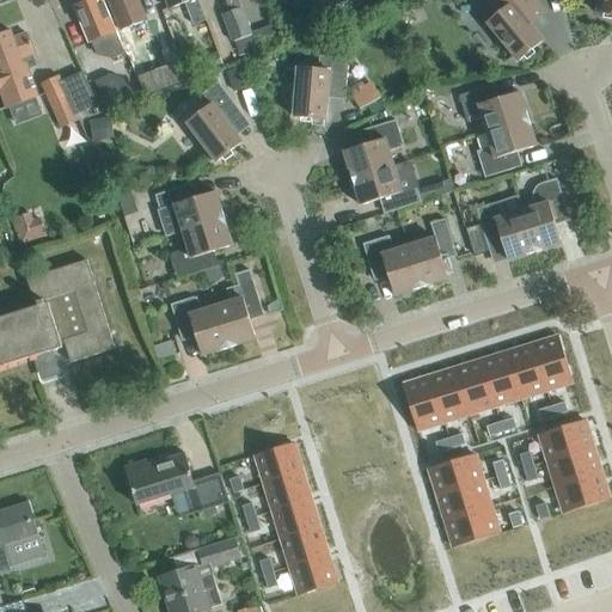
[(114,57),(124,53),(102,0),(92,0),(74,7),(90,42),(104,37),(114,57)]
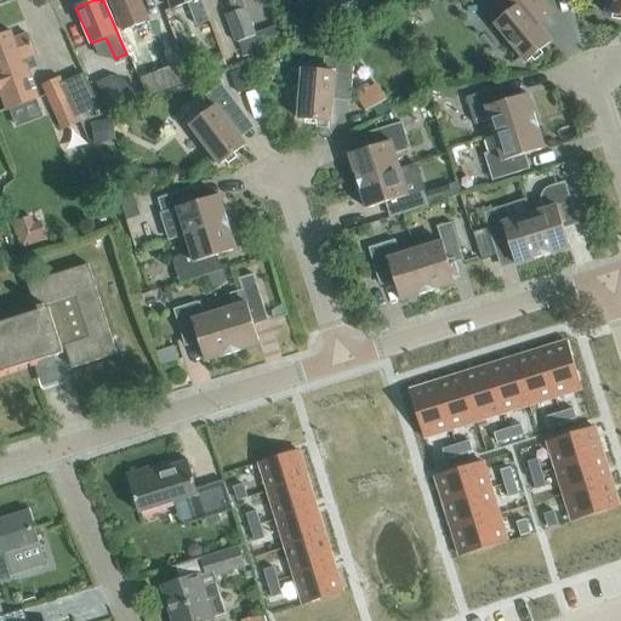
[(135,27),(149,21),(141,0),(109,0),(132,55),(144,50),(135,27)]
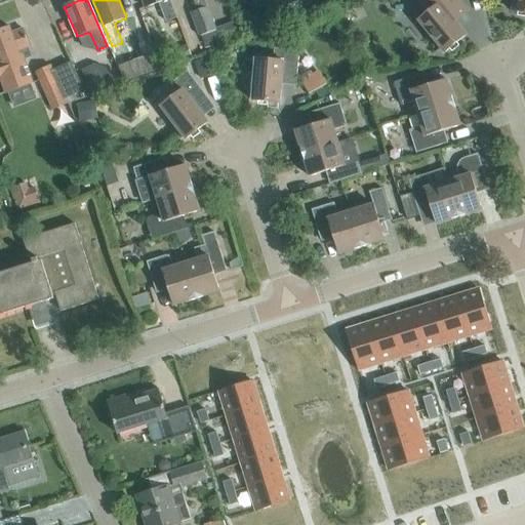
[(166,22),(176,17),(170,0),(142,0),(145,7),(159,2),(166,22)]
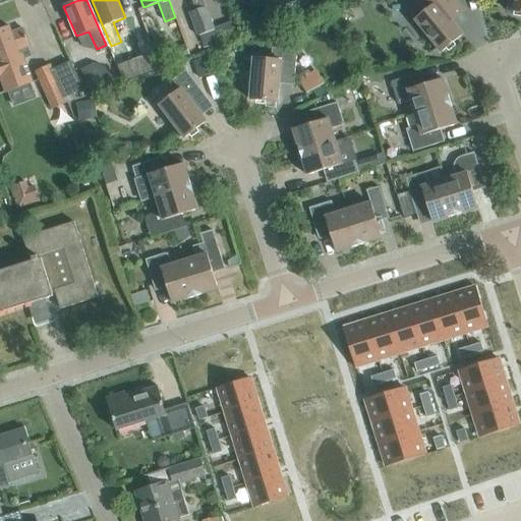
[(214,30),(215,30),(203,0),(192,0),(196,10),(189,12),(198,36),(199,35),(214,30)]
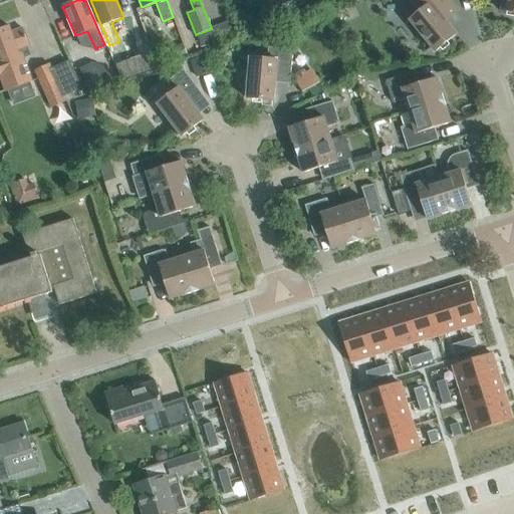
[(452,5),(447,0),(415,0),(423,9),(410,20),(435,51),(457,34),(441,14),(452,5)]
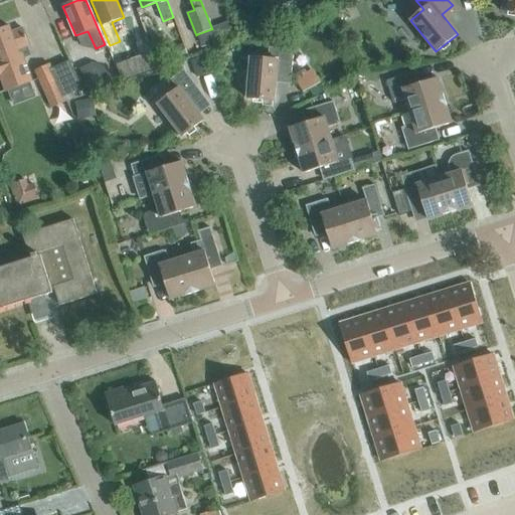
[(514,0),(503,0),(502,10),(514,12),(514,0)]
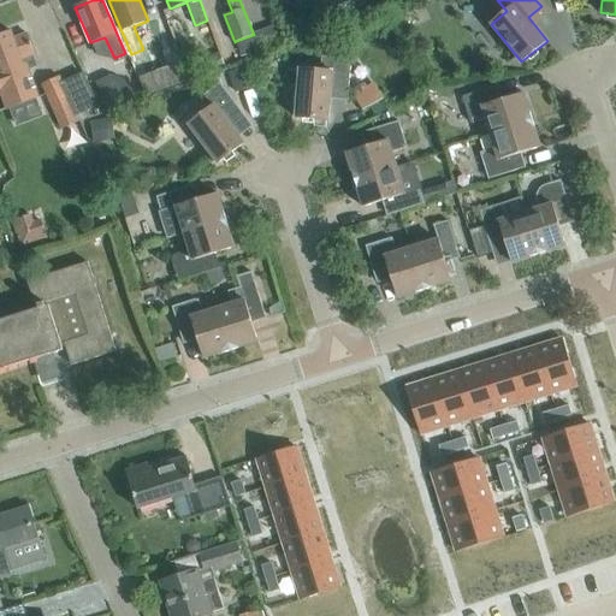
[(307,22),(314,36),(329,29),(323,15),(307,22)]
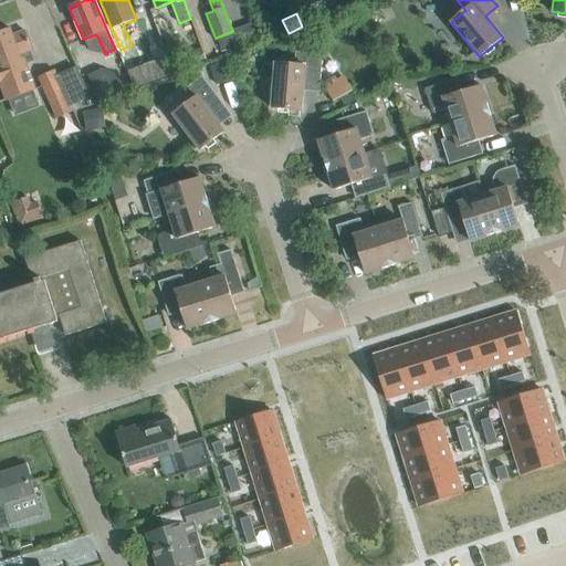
[(263,43),(255,22),(244,27),(252,46),(263,43)]
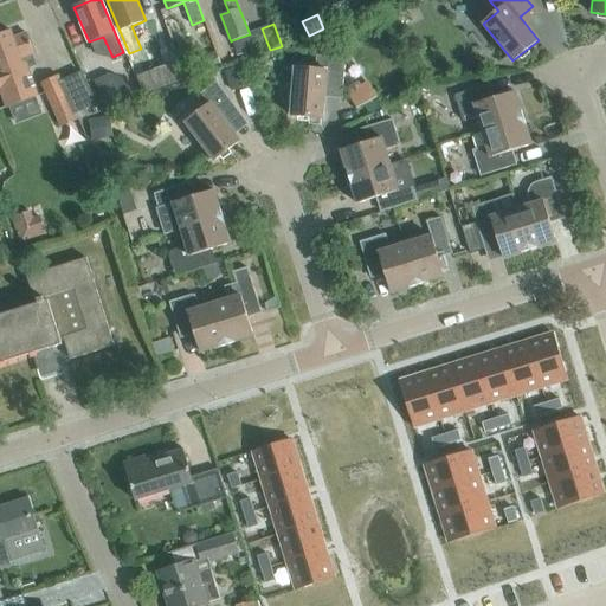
[(270,50),(262,28),(250,32),(258,55),(270,50)]
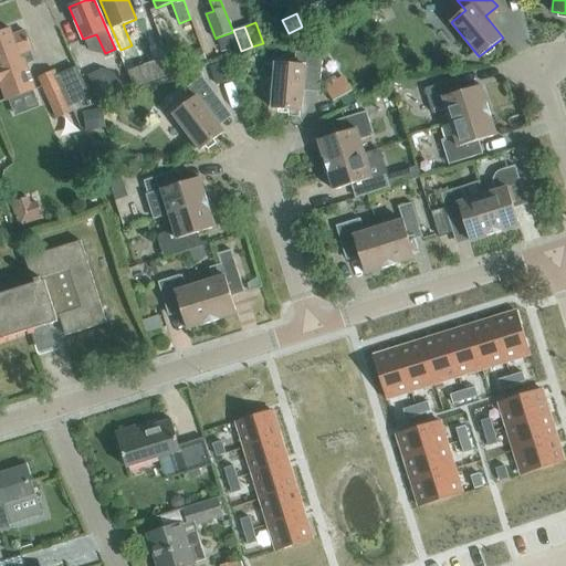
[(34,61),(31,51),(32,50),(25,31),(12,35),(10,29),(0,32),(0,86),(1,86),(7,101),(35,90),(34,88),(32,90),(22,65),(34,61)]
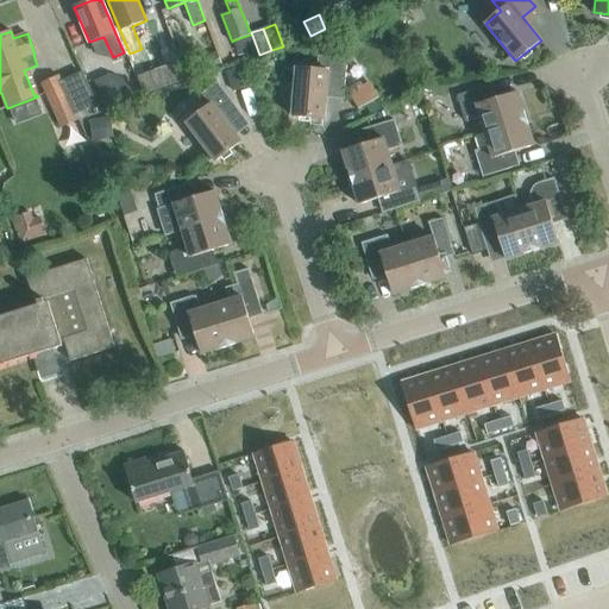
[(239,56),(255,50),(250,35),(233,41),(239,56)]
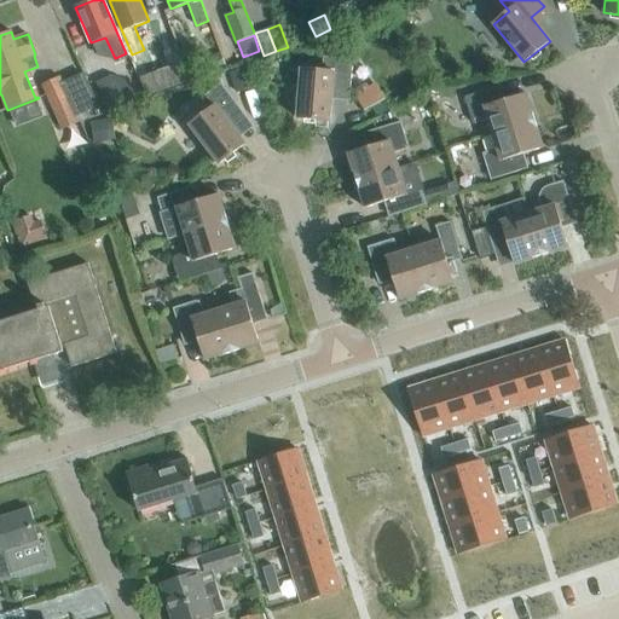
[(144,50),(132,55),(137,65),(154,58),(149,47),(144,50)]
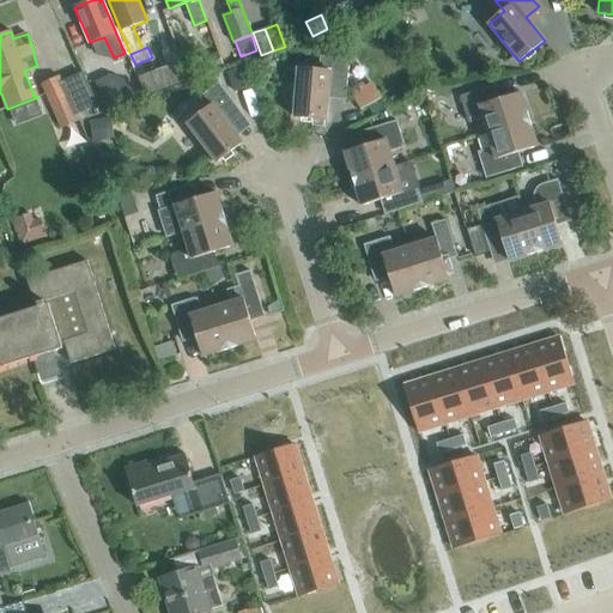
[(205,71),(223,65),(219,53),(201,59),(205,71)]
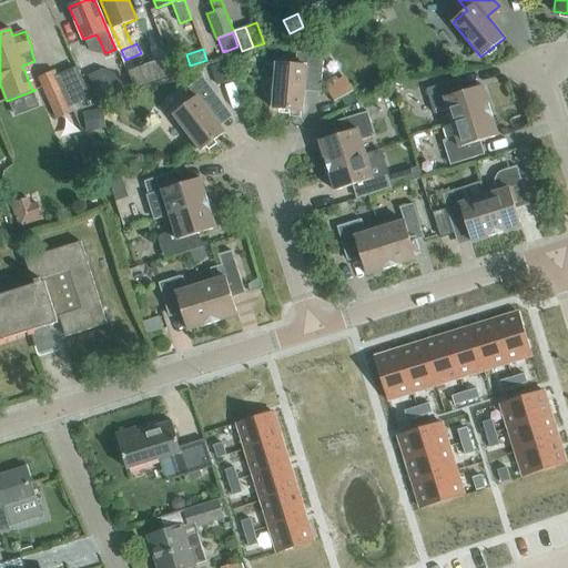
[(305,83),(322,84),(325,54),(297,52),(296,66),(277,63),(273,108),(303,111),(305,83)]
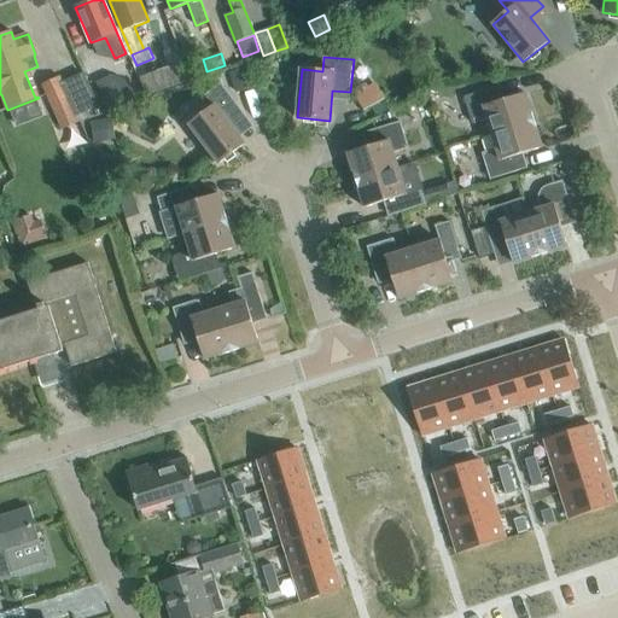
[(252,89),(246,70),(237,74),(243,92),(252,89)]
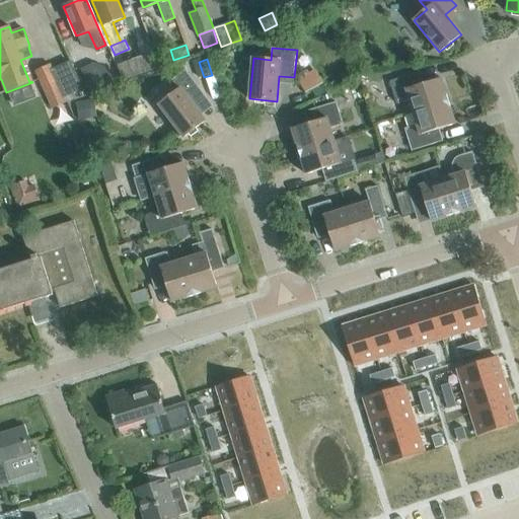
[(54,71),(66,99),(83,92),(71,63),(54,71)]
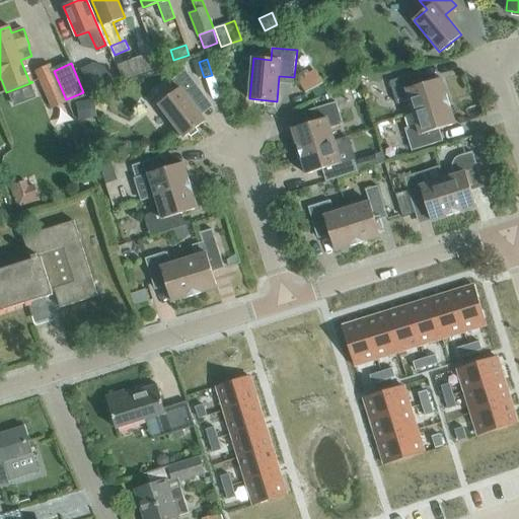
[(66,99),(54,71),(51,64),(34,71),(52,109),(68,102),(66,99)]
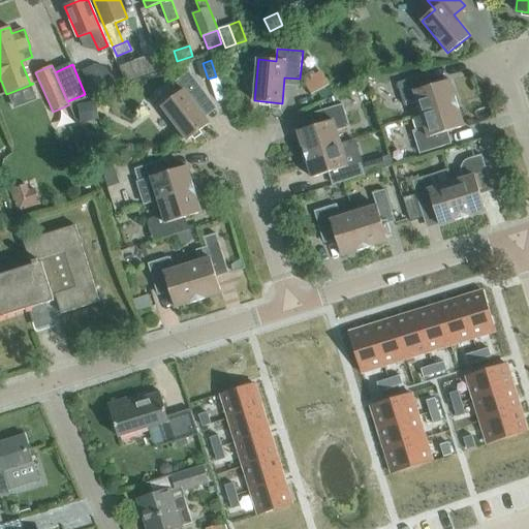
[(113,82),(106,68),(96,65),(83,70),(92,92),(113,82)]
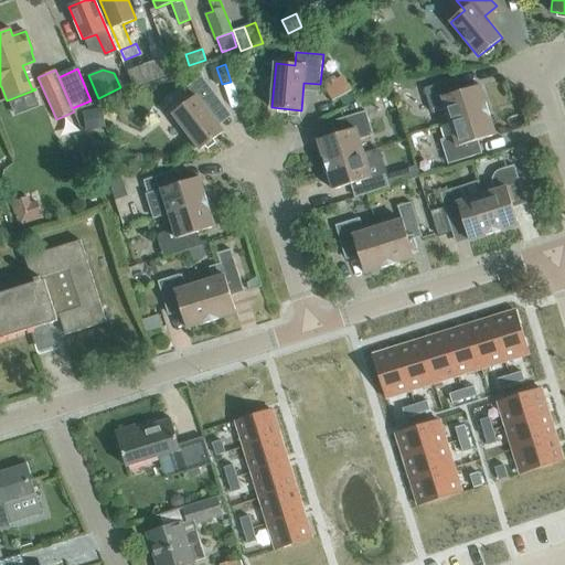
[(220,99),(201,76),(180,93),(188,103),(172,115),(200,150),(224,131),(206,109),(220,99)]
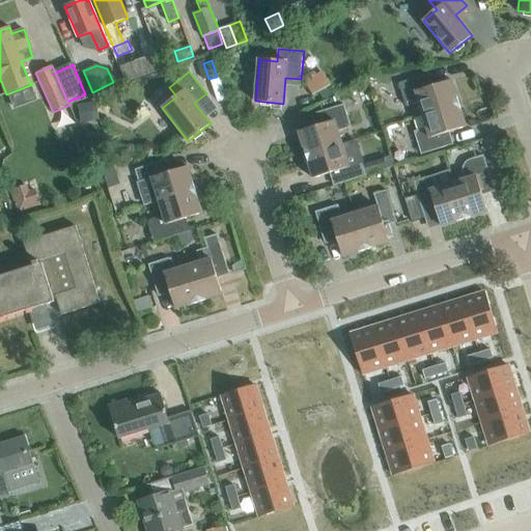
[(313,95),(331,85),(323,72),(304,82),(313,95)]
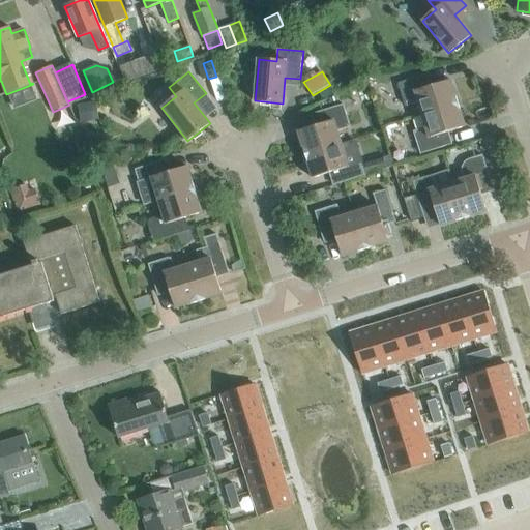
[(458,104),(450,80),(428,87),(423,75),(398,83),(405,106),(417,102),(421,115),(458,104)]
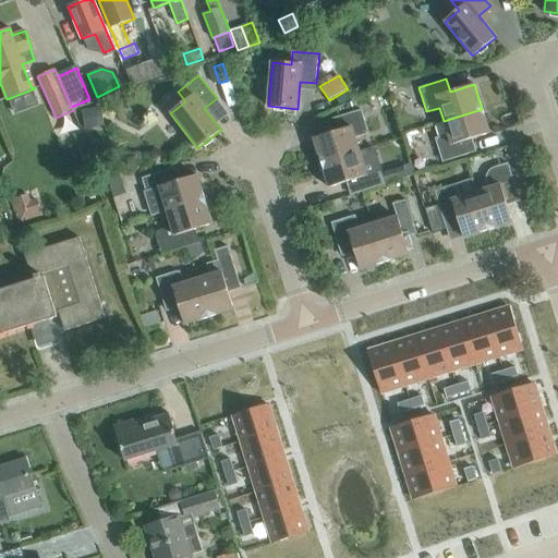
[(102,126),(100,107),(82,109),(84,129),(102,126)]
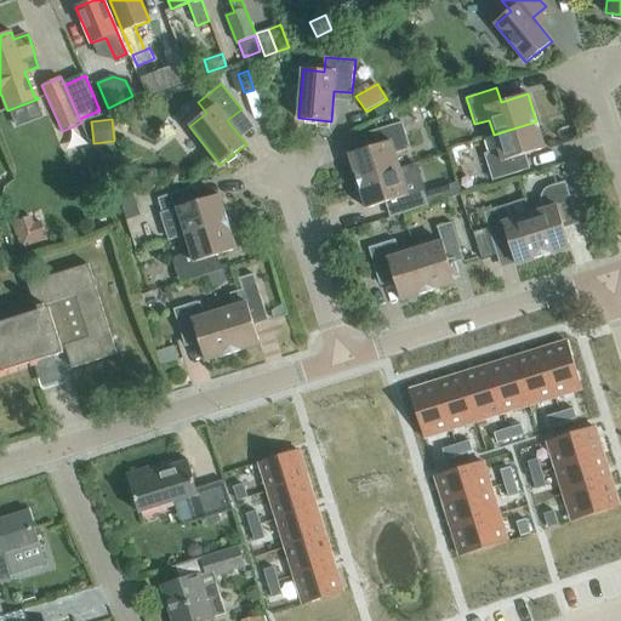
[(545,148),(536,121),(494,135),(499,149),(484,154),(493,181),(523,171),(518,157),(545,148)]
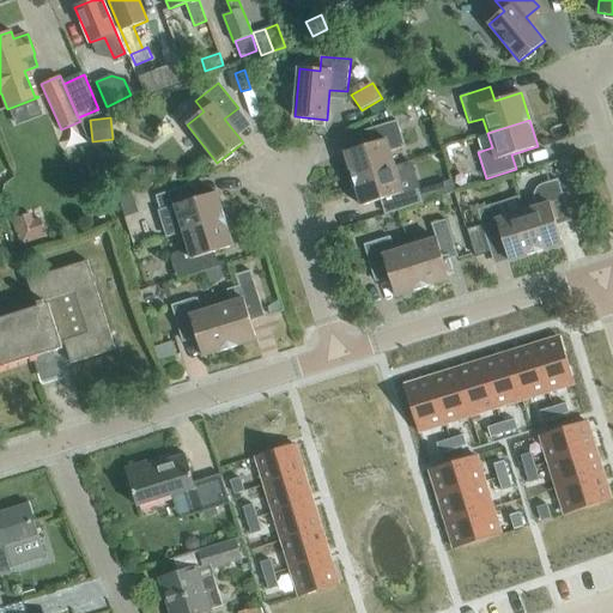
[(346,152),(353,180),(412,162),(412,161),(395,165),(392,152),(406,149),(398,121),(369,131),(372,145),(346,152)]
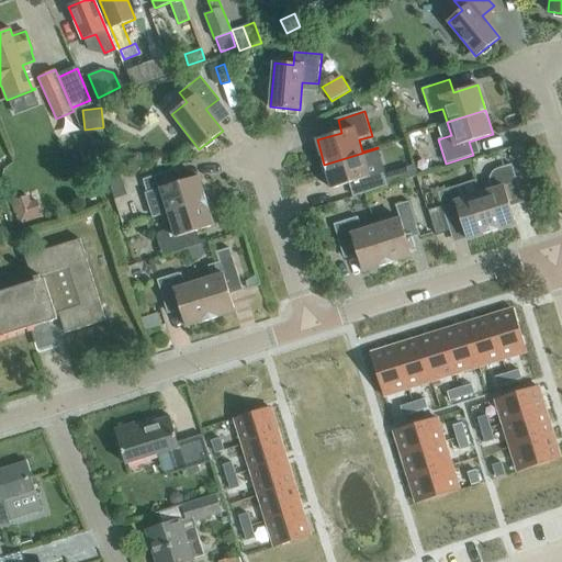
[(385,173),(378,148),(324,165),(332,189),(356,182),(360,195),(386,188),(383,173),(385,173)]
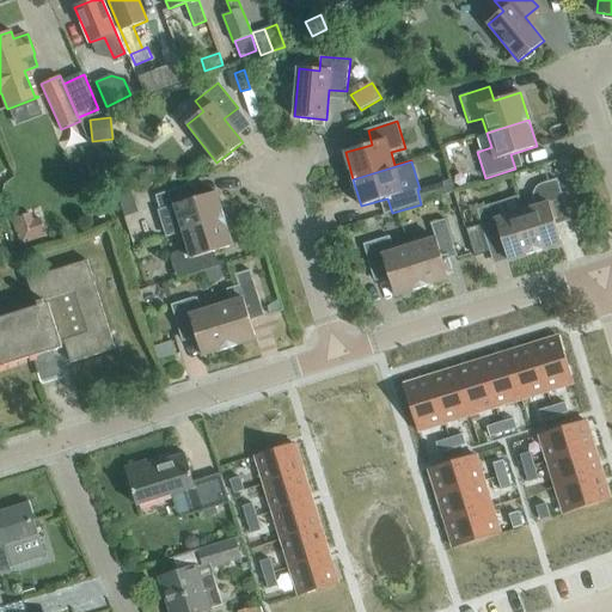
[(557,179),(542,184),(538,185),(536,188),(534,190),(533,193),(533,197),(536,207),(522,210),(534,252),(562,244),(554,218),(568,213),(557,179)]
